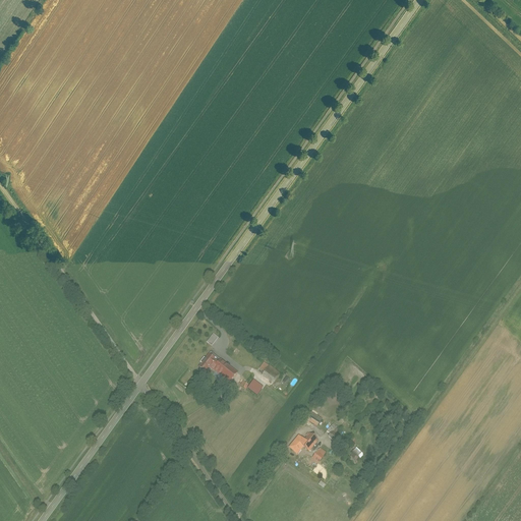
[(214,335),(207,343),(212,347),(219,339),(214,335)]
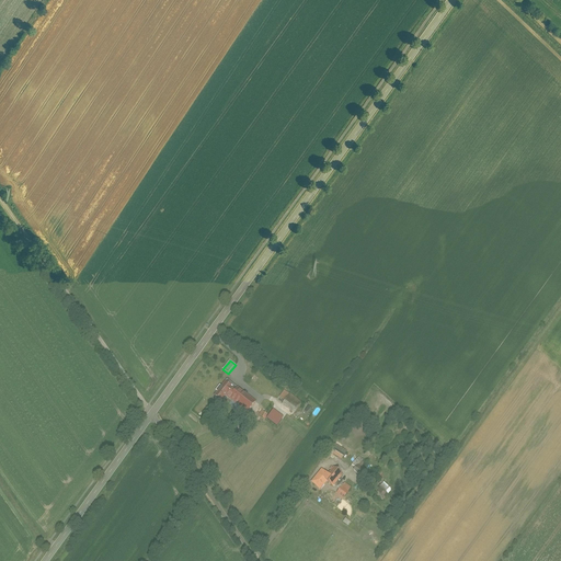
[(227,379),(214,397),(222,403),(228,397),(249,412),(256,401),(227,379)]
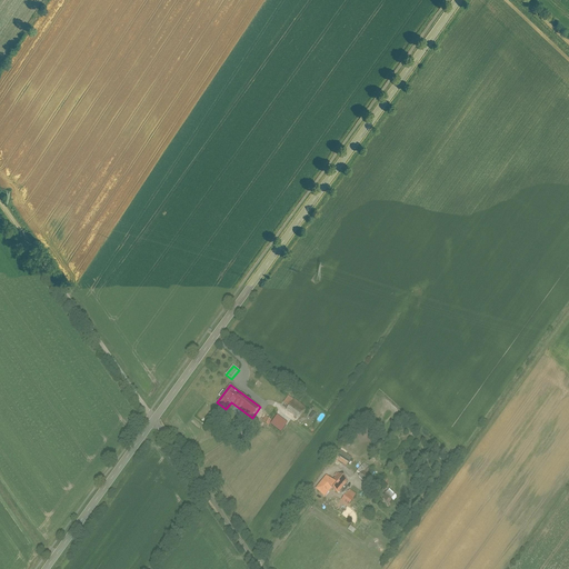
[(288,397),(283,402),(288,407),(286,409),(298,419),(307,409),(296,399),(295,401),(288,397)]
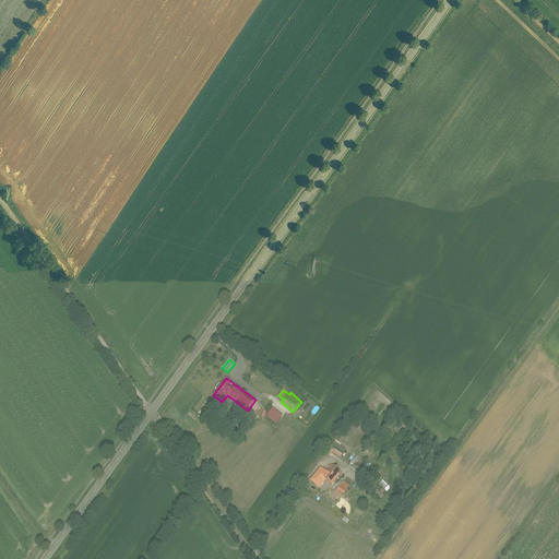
[(273,408),(266,417),(277,425),(284,416),(273,408)]
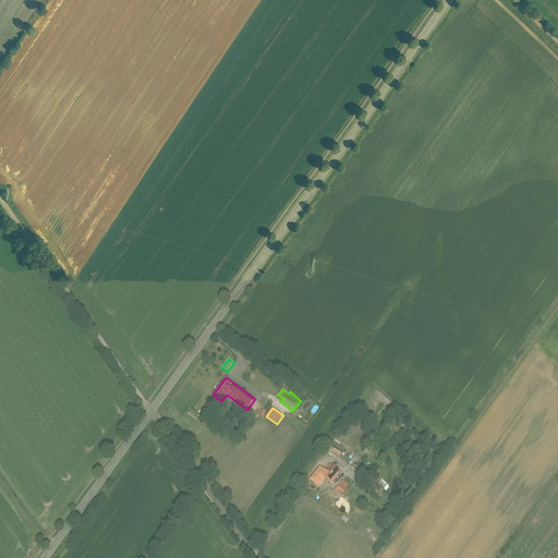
[(261,409),(257,414),(264,417),(266,412),(261,409)]
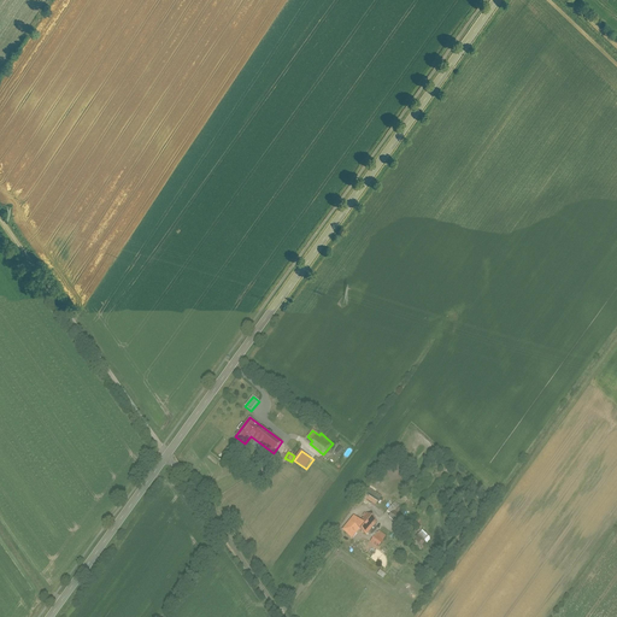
[(371,497),(369,501),(376,506),(385,494),(370,486),(365,493),(371,497)]
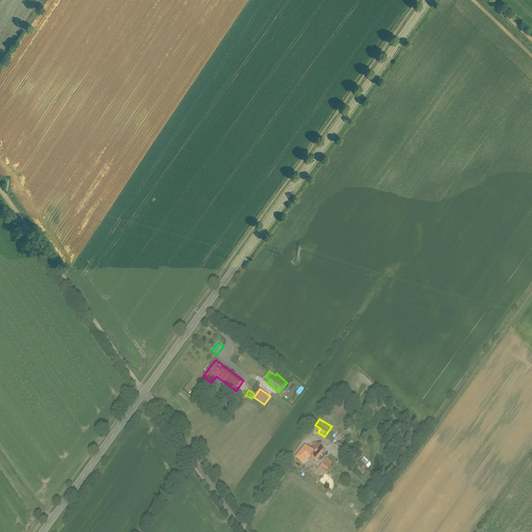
[(341,431),(335,441),(338,443),(336,446),(344,452),(347,447),(343,444),(348,437),(341,431)]
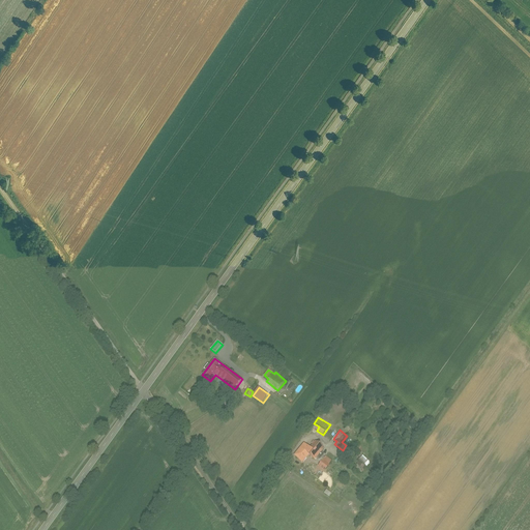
[(304,444),(296,455),(304,462),(310,453),(322,463),(318,468),(325,472),(333,461),(325,455),(324,458),(323,457),(325,453),(322,452),(325,448),(316,441),(311,448),(304,444)]
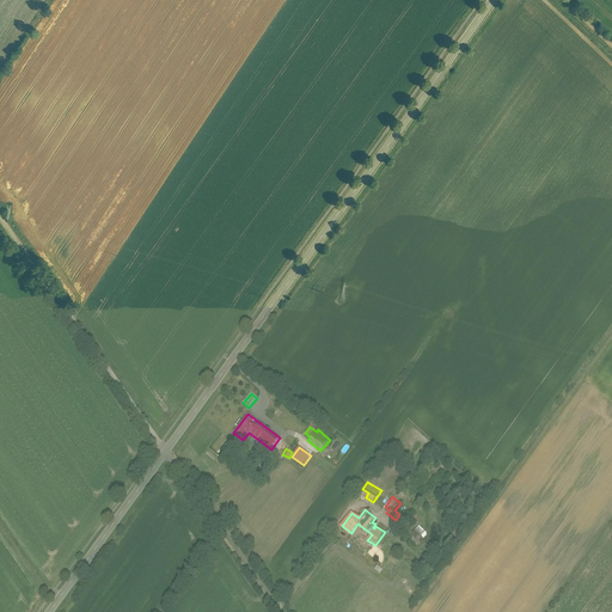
[(420,526),(411,536),(420,543),(428,534),(420,526)]
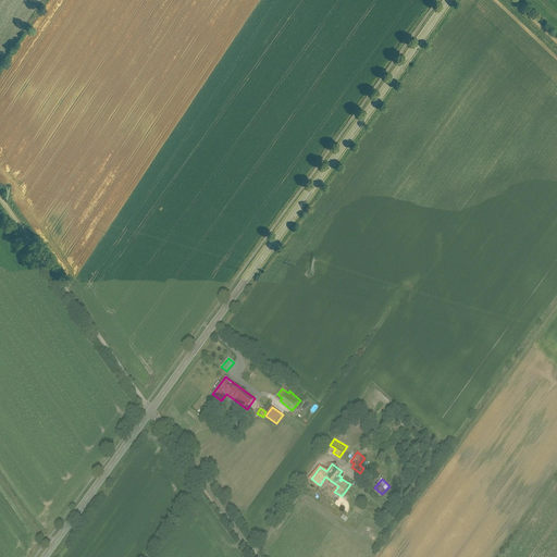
[(355,519),(360,522),(364,517),(359,512),(355,519)]
